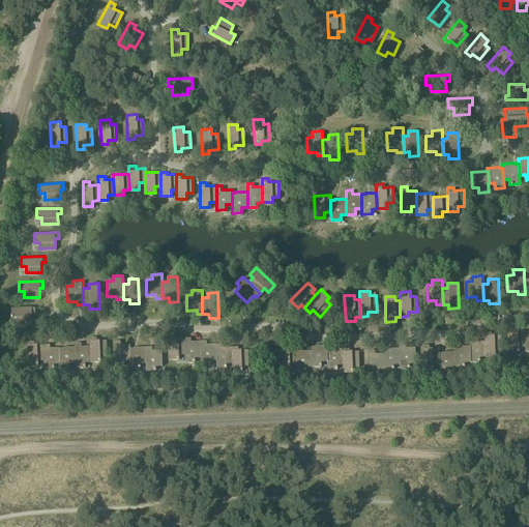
[(34,312),(34,305),(10,306),(10,317),(16,316),(16,323),(31,322),(31,312),(34,312)]
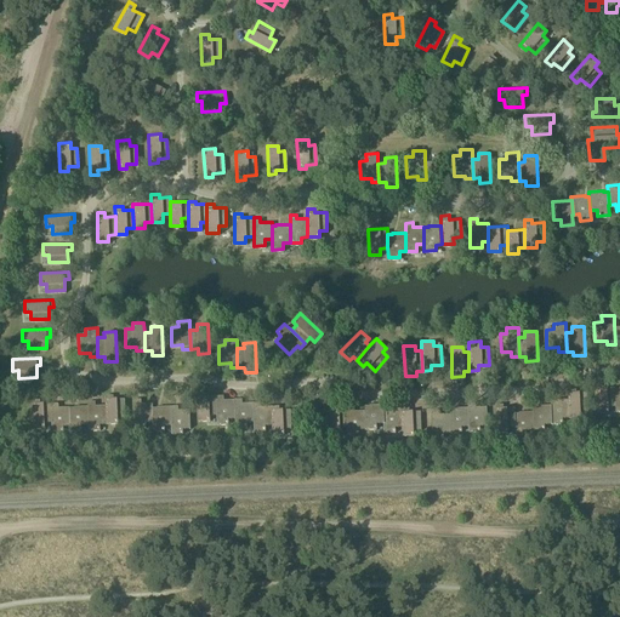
[(615,404),(614,386),(606,386),(606,381),(595,381),(596,411),(608,410),(607,405),(613,404),(615,404)]
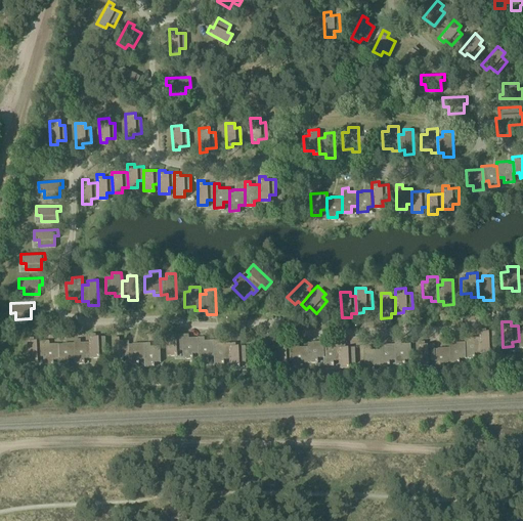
[(478,327),(478,335),(479,351),(489,350),(488,346),(495,346),(494,330),(485,330),(485,327),(478,327)]
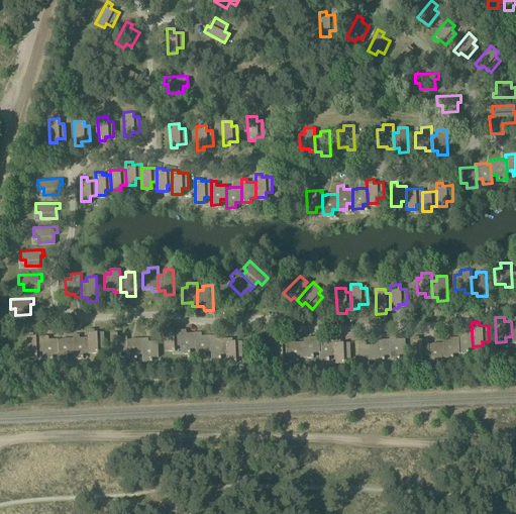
[(180,342),(180,328),(171,328),(170,325),(164,325),(164,349),(174,349),(174,343),(180,342)]
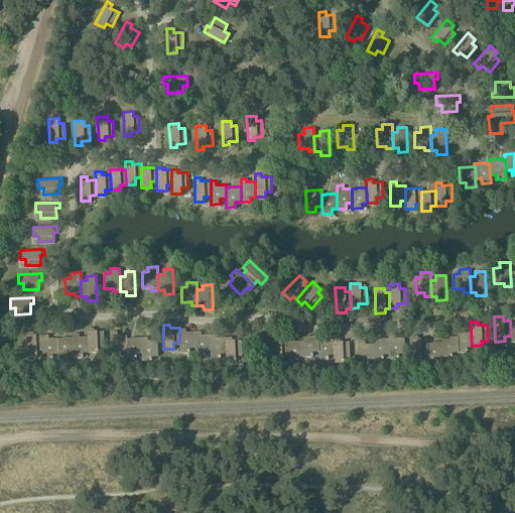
[(87,327),(88,335),(88,351),(98,350),(98,346),(104,345),(103,330),(94,331),(94,327),(87,327)]
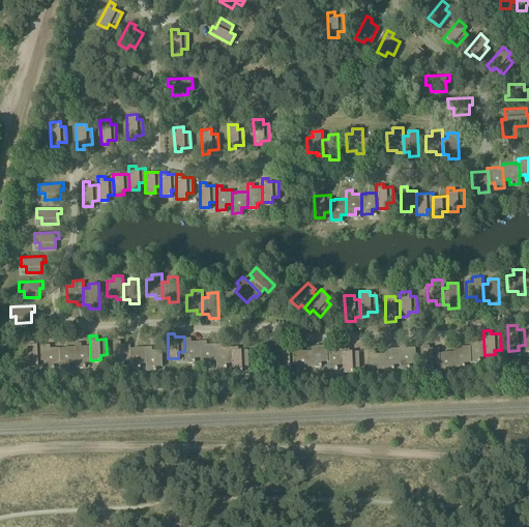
[(184,337),(184,351),(184,360),(194,360),(194,354),(200,354),(200,340),(189,340),(189,337),(184,337)]
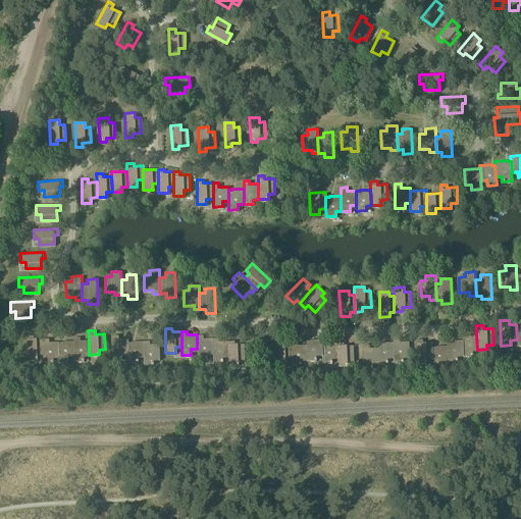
[(462,334),(462,340),(462,355),(472,354),(472,350),(477,350),(476,333),(462,334)]
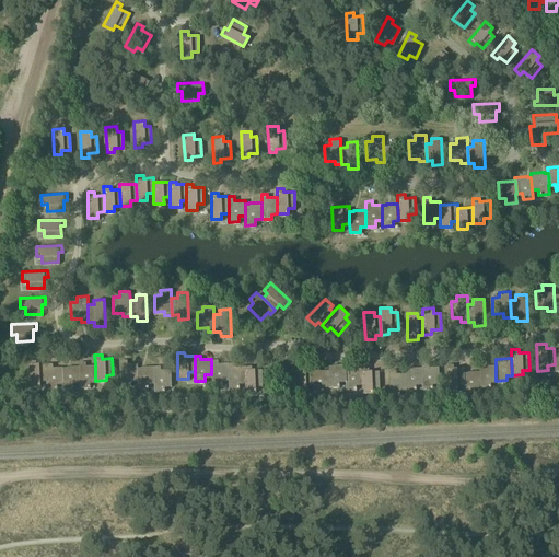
[(39,379),(46,379),(45,362),(36,362),(35,359),(28,359),(30,385),(39,385),(39,379)]
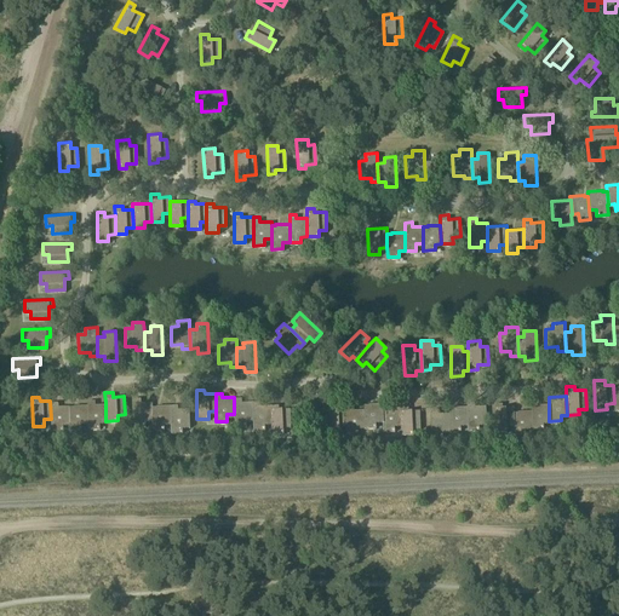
[(152,418),(152,406),(152,401),(141,401),(141,397),(133,397),(133,426),(144,425),(144,418),(152,418)]
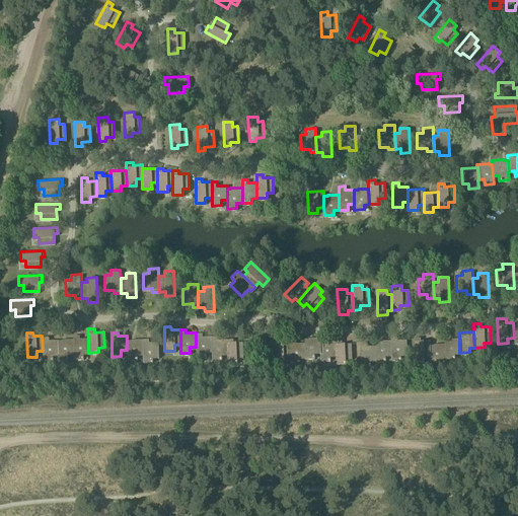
[(205,350),(211,350),(211,336),(202,336),(202,333),(196,333),(196,347),(197,356),(206,356),(205,350)]
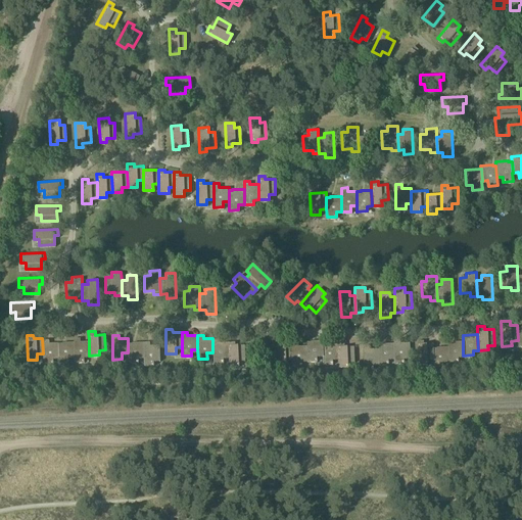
[(74,337),(74,340),(74,356),(74,361),(84,361),(84,356),(89,356),(89,339),(80,340),(80,336),(74,337)]
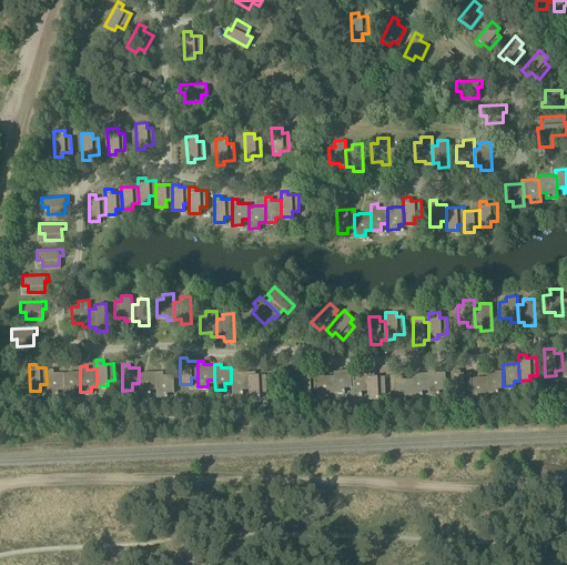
[(52,367),(46,367),(47,384),(47,393),(57,393),(57,387),(62,387),(62,371),(52,371),(52,367)]
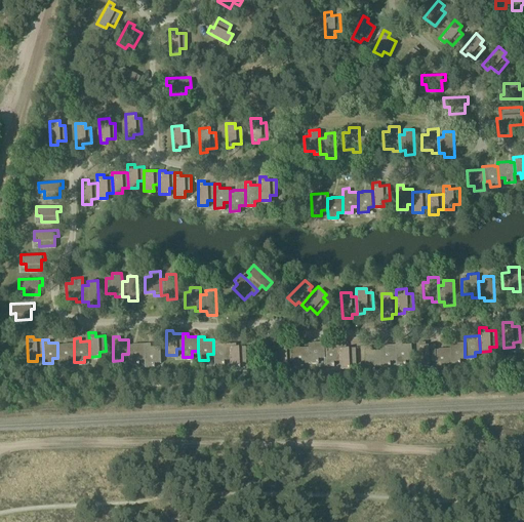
[(224,357),(229,357),(229,343),(219,343),(219,339),(213,339),(213,354),(214,363),(224,363),(224,357)]
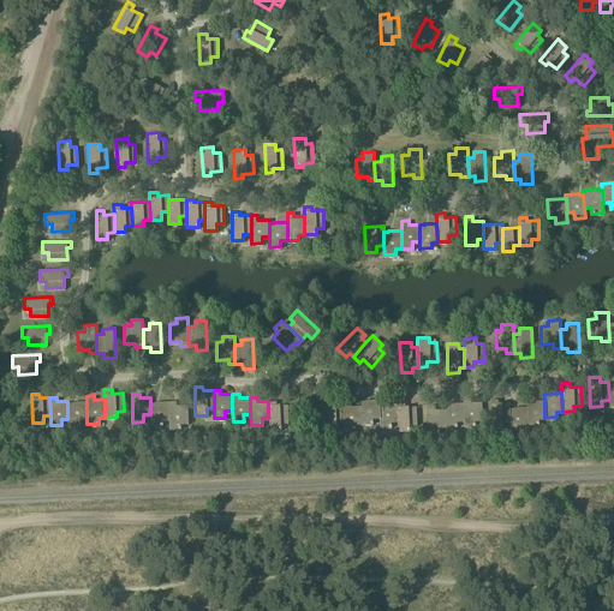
[(335,420),(343,420),(343,401),(335,402),(335,401),(332,401),(332,397),(323,397),(325,426),(337,426),(335,420)]
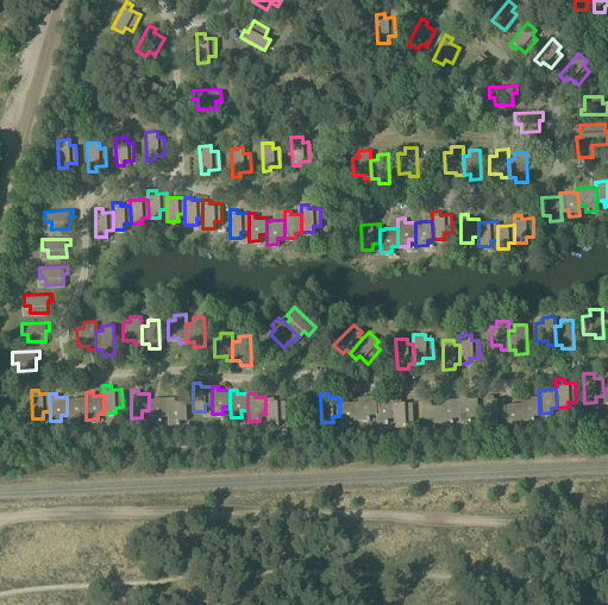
[(458,394),(458,397),(458,416),(458,422),(470,422),(470,415),(477,415),(476,397),(465,397),(465,394),(458,394)]
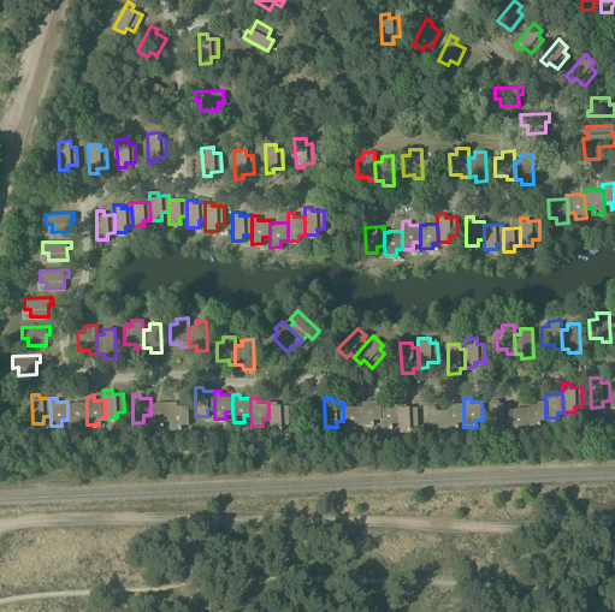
[(361,400),(361,405),(362,423),(373,423),(373,417),(380,417),(379,404),(379,399),(366,399),(366,400),(361,400)]
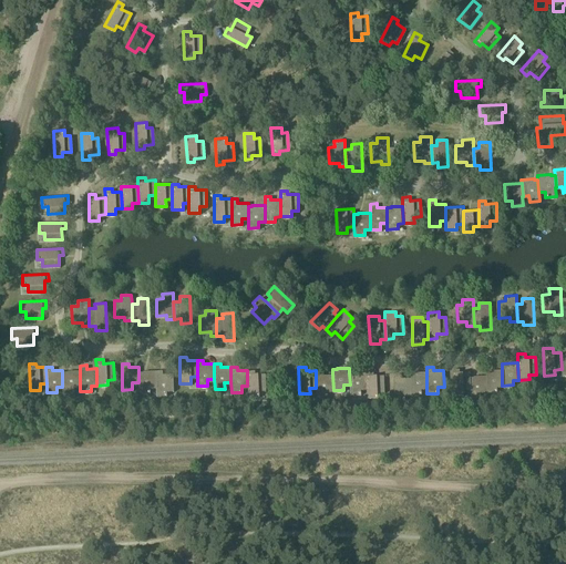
[(470,388),(470,377),(469,371),(459,371),(459,368),(451,368),(452,395),(463,393),(462,389),(470,388)]
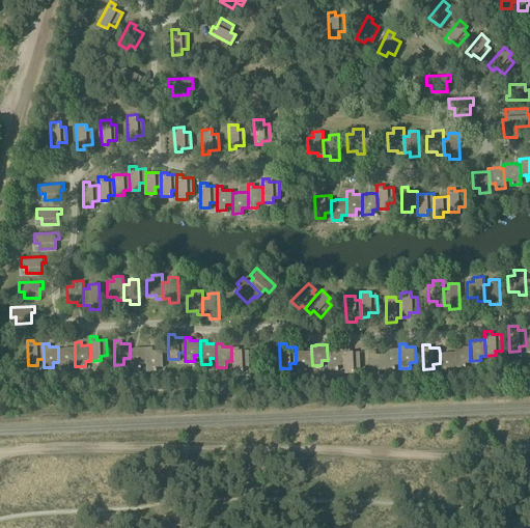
[(70,361),(75,361),(75,345),(58,346),(58,362),(58,367),(70,366),(70,361)]
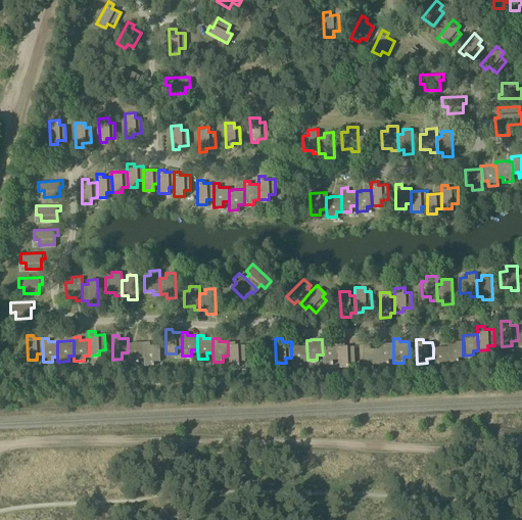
[(132,342),(128,342),(128,352),(129,362),(138,362),(137,357),(143,357),(143,340),(132,341),(132,342)]
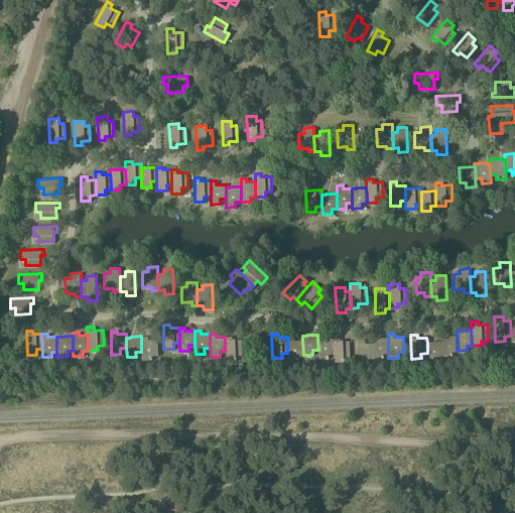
[(141,336),(141,352),(142,361),(151,360),(151,354),(157,354),(156,340),(147,340),(147,336),(141,336)]
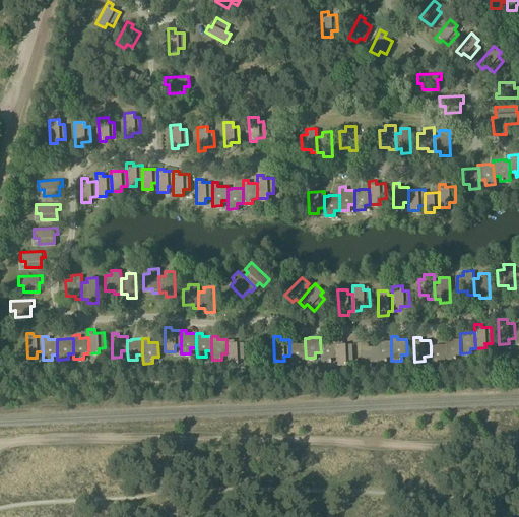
[(460,353),(460,338),(445,339),(445,342),(446,359),(455,358),(455,353),(460,353)]
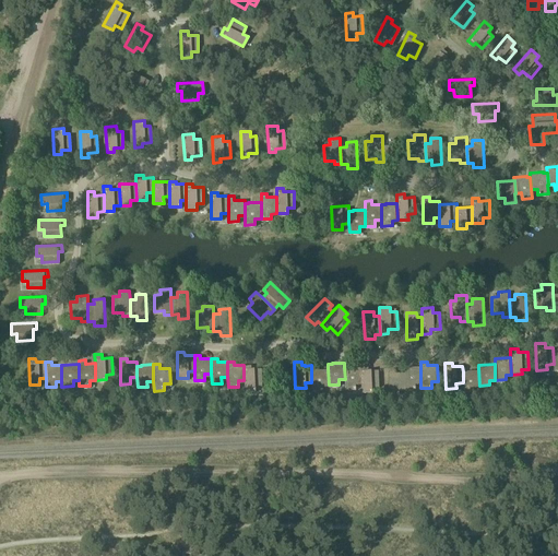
[(244,365),(244,380),(245,390),(254,390),(254,386),(261,385),(261,367),(250,367),(250,365),(244,365)]
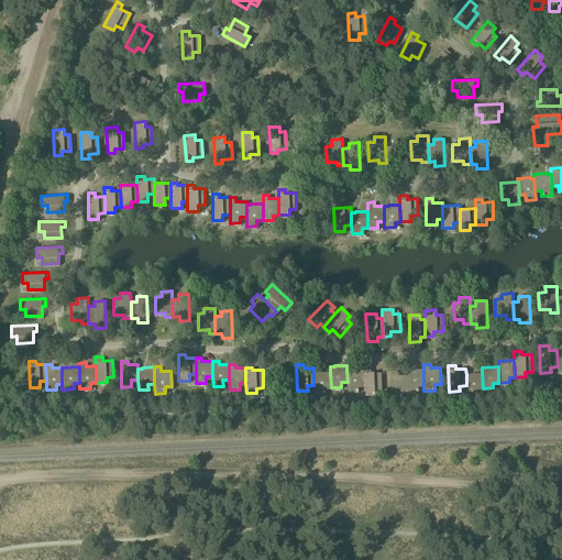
[(331,387),(330,371),(320,372),(320,368),(313,368),(313,385),(313,394),(324,393),(324,388),(331,387)]
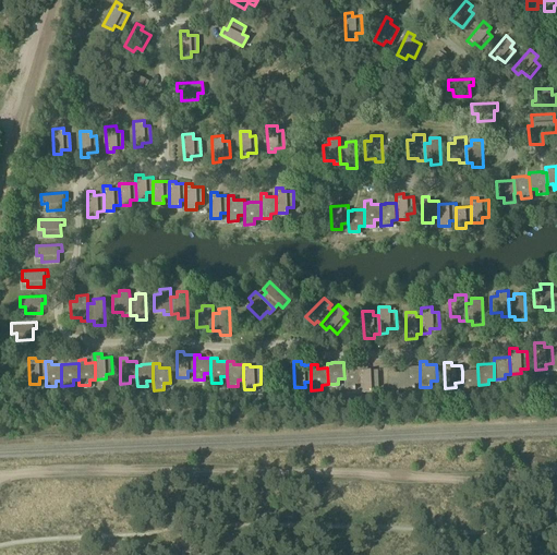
[(360,365),(360,382),(361,390),(371,390),(371,385),(377,385),(377,368),(366,369),(366,364),(360,365)]
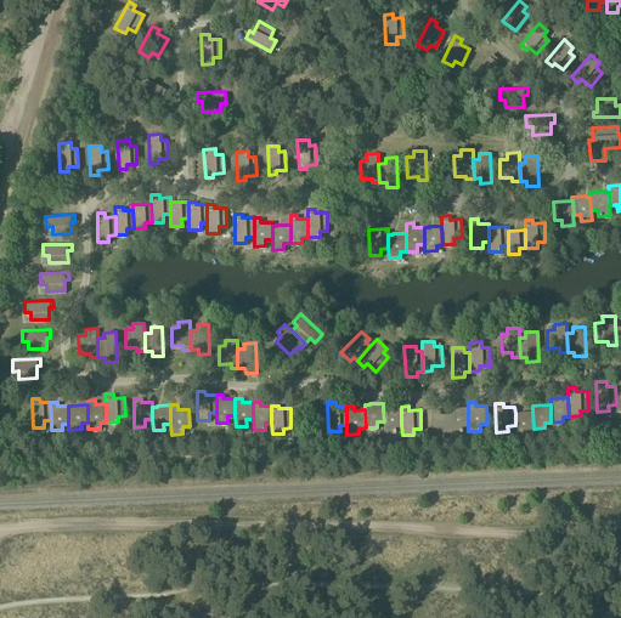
[(450,408),(450,413),(451,431),(462,430),(462,425),(468,425),(468,406),(455,407),(455,408),(450,408)]
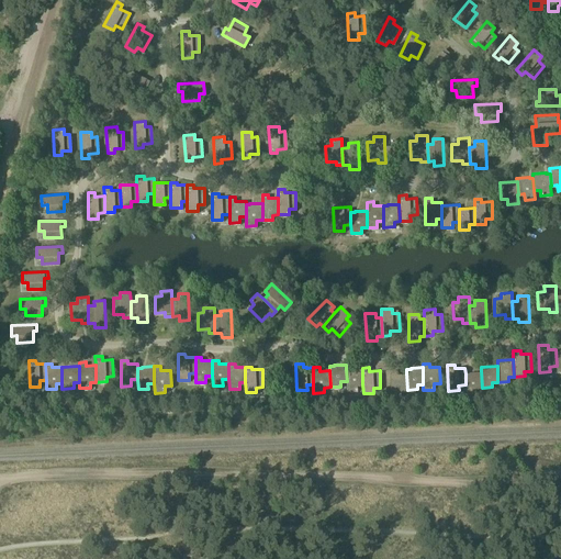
[(357,384),(362,384),(362,368),(350,368),(350,369),(346,369),(347,381),(347,390),(357,390),(357,384)]
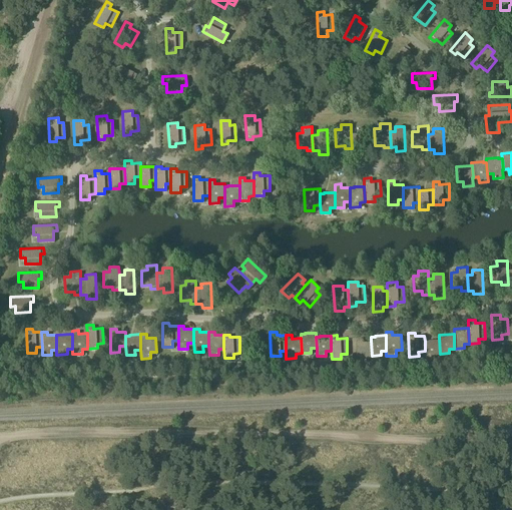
[(366,356),(372,356),(371,341),(362,341),(362,337),(356,338),(356,361),(366,361),(366,356)]
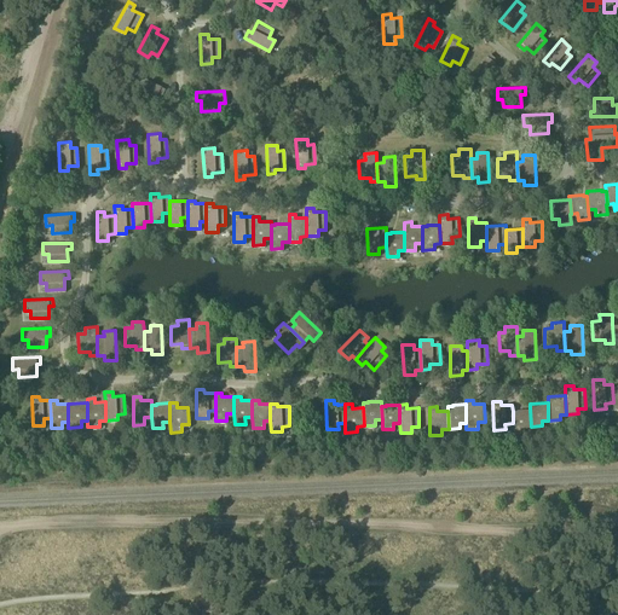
[(517,410),(513,411),(513,423),(513,433),(524,433),(524,427),(531,427),(530,407),(517,408),(517,410)]
